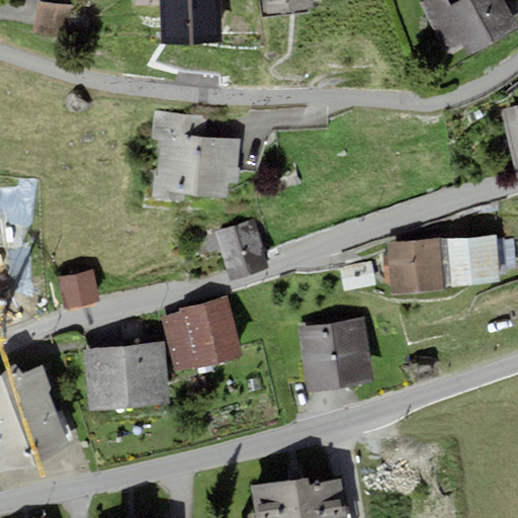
[(314,0),(264,0),(266,14),(315,7),(314,0)]
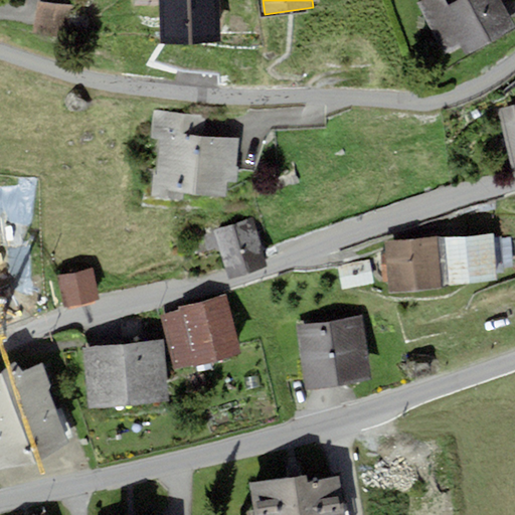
[(446,0),(424,0),(417,4),(445,53),(461,44),(466,54),(514,26),(514,22),(502,0),(456,0),(449,4),(446,0)]
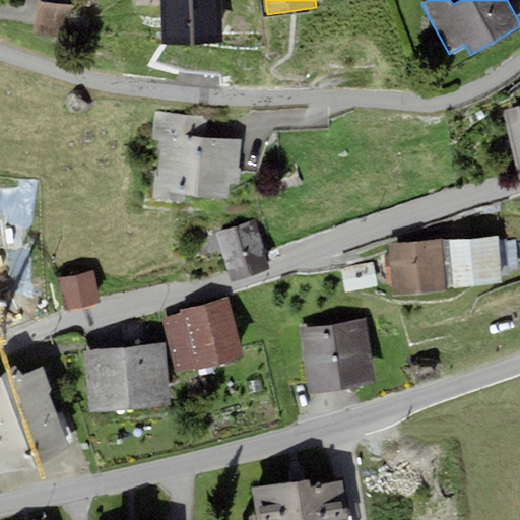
[(70,6),(38,1),(34,29),(65,35),(70,6)]
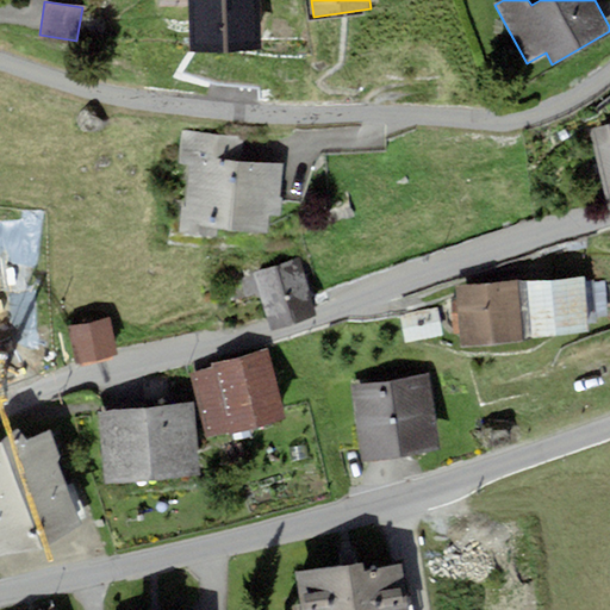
[(609,122),(589,128),(608,209),(609,207),(609,122)]
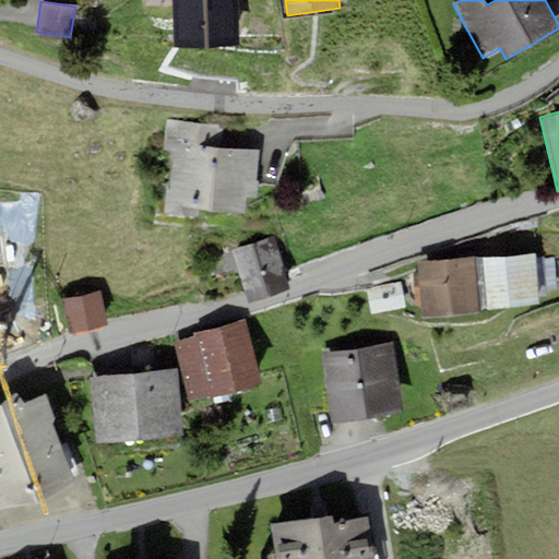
[(224,125),(166,120),(164,151),(175,151),(171,191),(167,191),(165,212),(199,214),(199,210),(247,213),(247,199),(260,200),(261,180),(259,180),(261,151),(223,147),(224,125)]
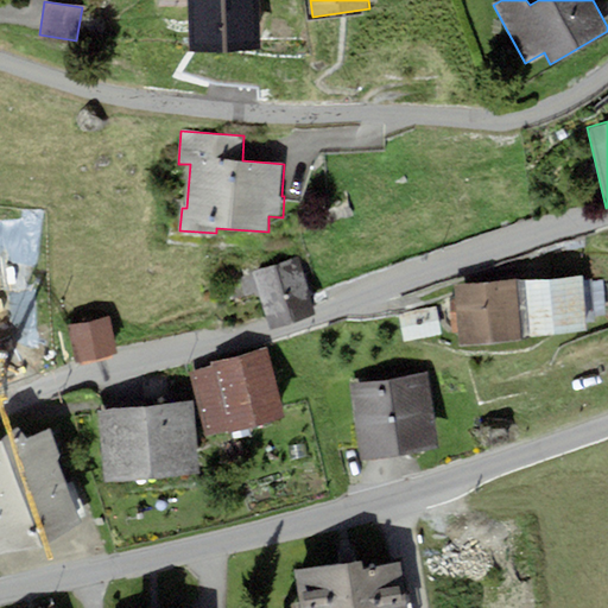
[(298,258),(253,272),(270,327),(316,312),(298,258)]
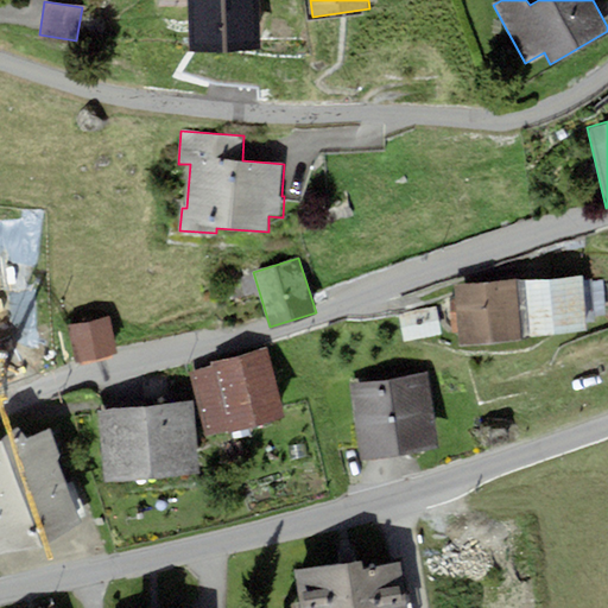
[(582,276),(526,282),(531,337),(588,331),(587,323),(583,282),(582,276)]
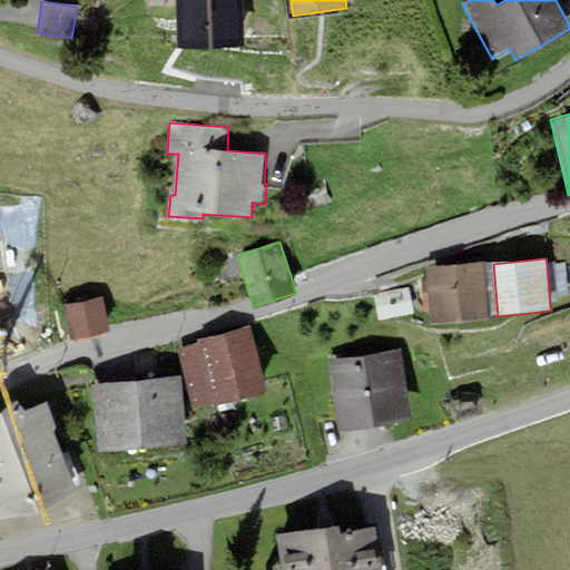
[(488,261),(424,266),(426,279),(418,284),(420,308),(429,307),(430,323),(492,316),(488,264),(488,261)]
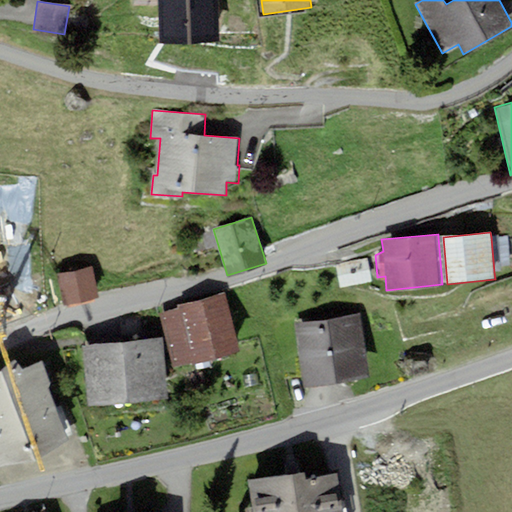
[(498,236),(491,237),(494,272),(501,272),(498,236)]
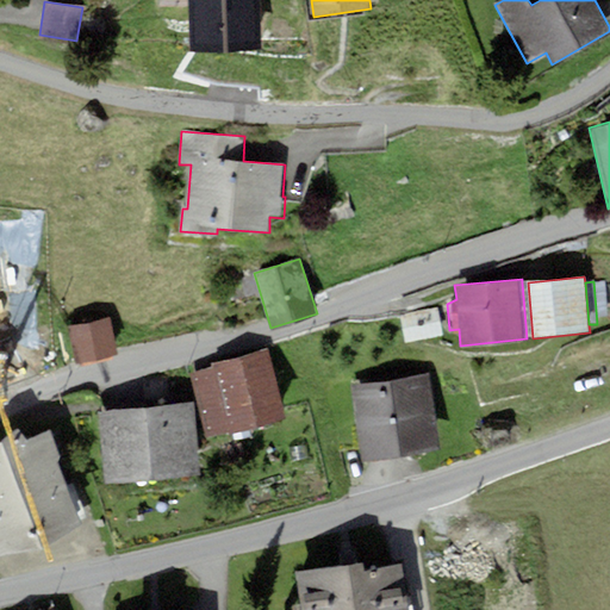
[(533,338),(528,282),(522,282),(527,338),(533,338)]
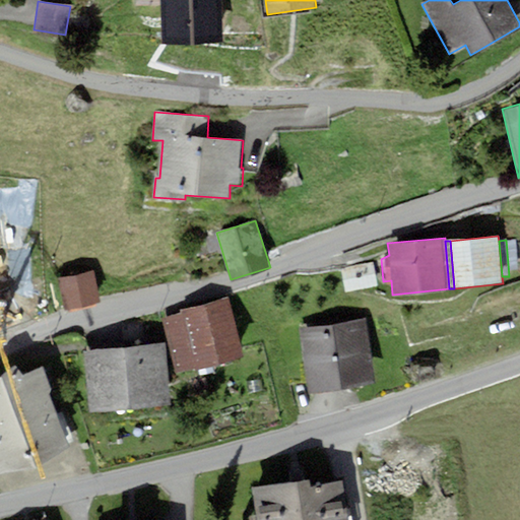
[(378,285),(372,263),(341,270),(346,293),(378,285)]
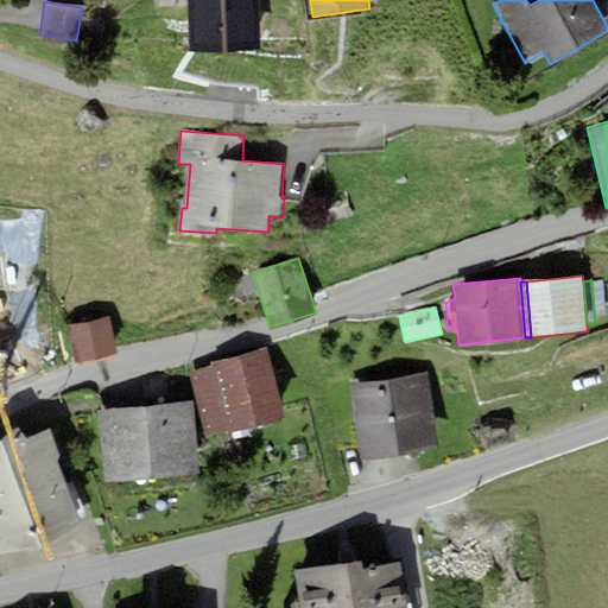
[(111,318),(67,328),(75,365),(119,355),(111,318)]
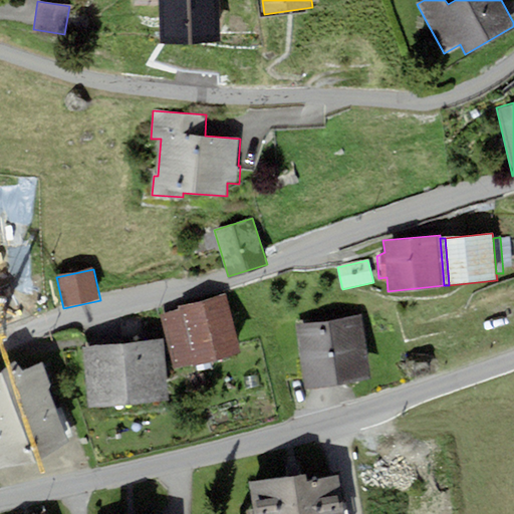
[(226,293),(178,306),(178,308),(159,313),(174,367),(195,361),(196,364),(241,352),(226,293)]
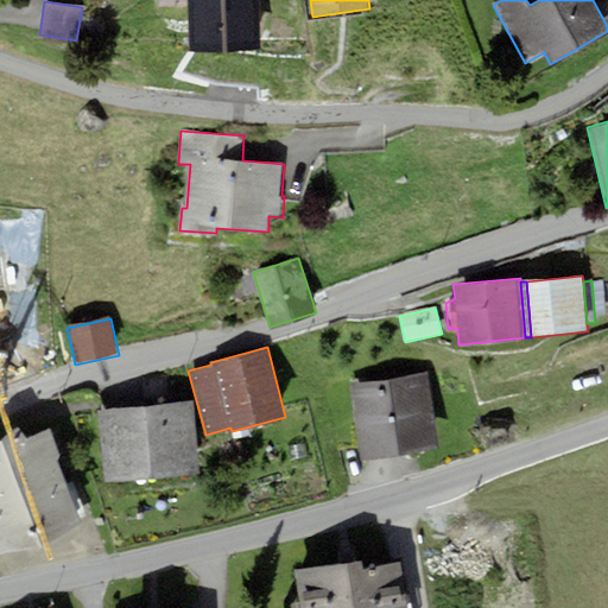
[(428,373),(350,386),(363,461),(441,448),(428,373)]
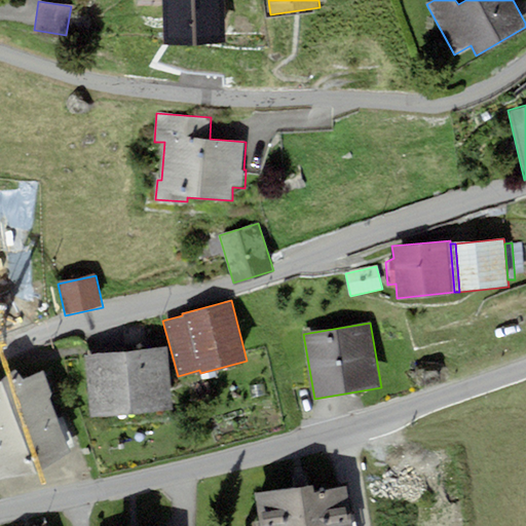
[(166,349),(84,357),(89,417),(172,410),(166,349)]
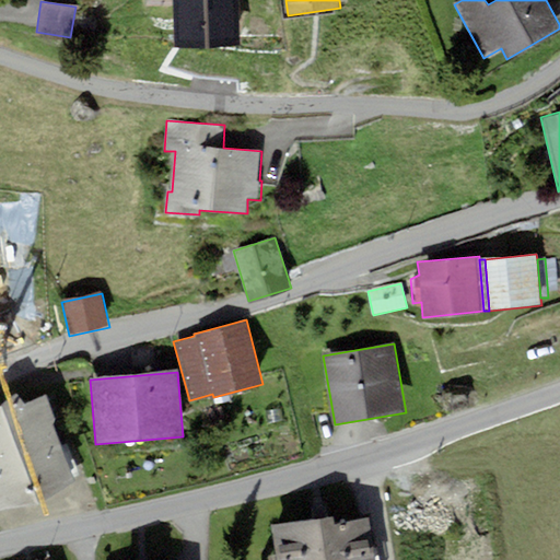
[(0,406),(0,511),(38,502),(76,481),(53,424),(55,418),(47,395),(24,404),(18,393),(0,406)]
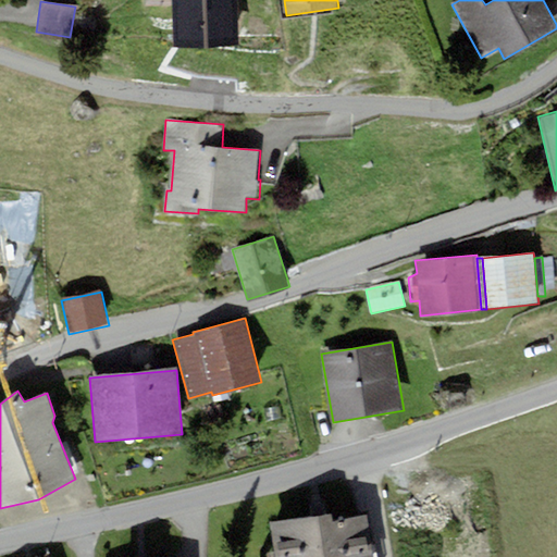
[(333,512),(270,522),(274,556),(373,556),(368,516),(334,521),(333,512)]
